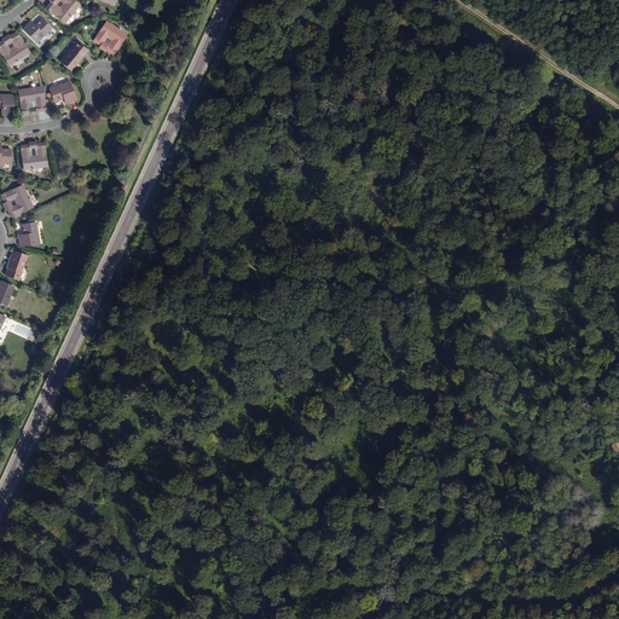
[(64,23),(80,5),(73,0),(57,0),(58,1),(58,0),(61,0),(64,3),(59,10),(55,6),(56,4),(52,0),(51,1),(46,9),(64,23)]
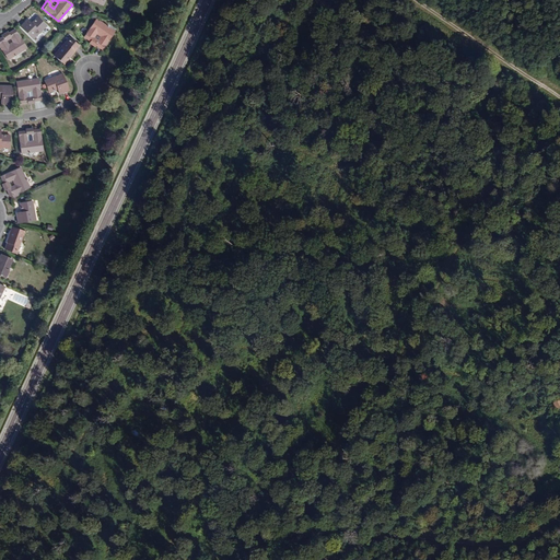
[(33,39),(46,26),(38,19),(35,21),(34,20),(31,23),(26,20),(20,26),(33,39)]
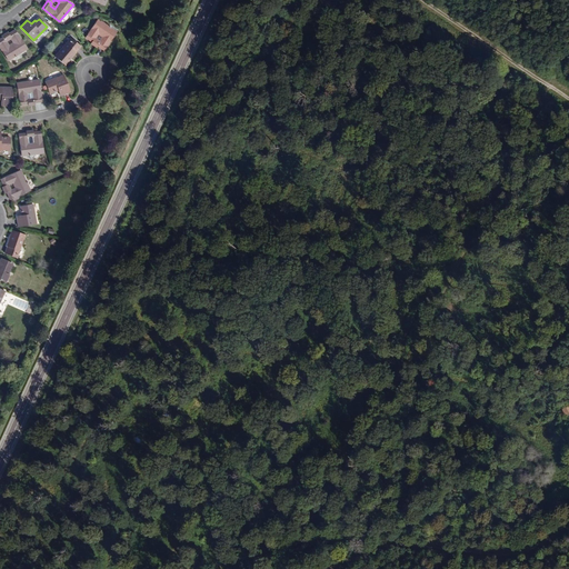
[(117,32),(98,20),(86,38),(92,42),(93,43),(96,39),(95,38),(97,33),(103,38),(101,42),(98,41),(96,45),(98,46),(105,50),(117,32)]
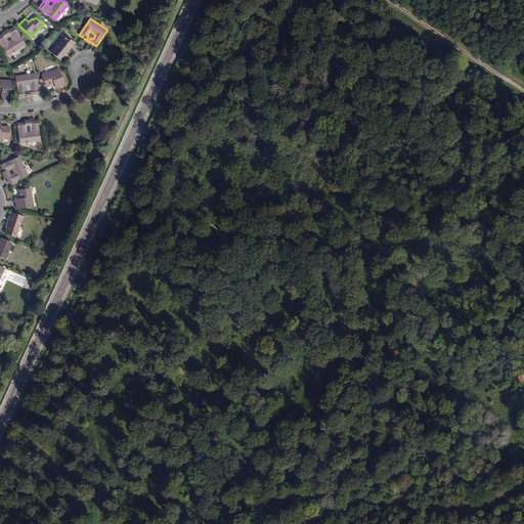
[(0,44),(7,56),(25,45),(13,28),(7,32),(6,33),(8,37),(10,35),(13,40),(7,43),(4,39),(6,38),(4,34),(2,35),(0,36),(0,44)]
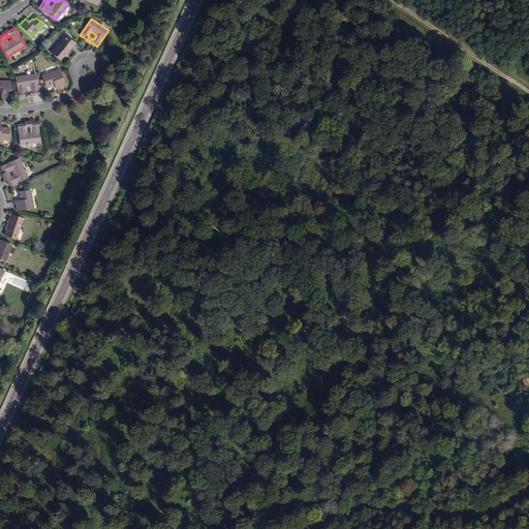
[(60,60),(74,43),(65,36),(51,53),(60,60)]
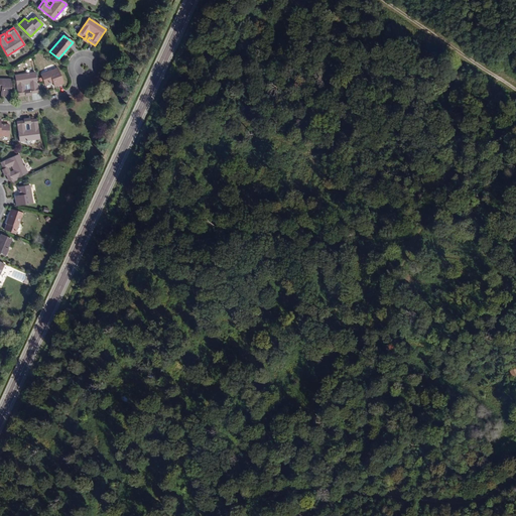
[(63,84),(57,69),(40,75),(44,84),(48,83),(48,84),(53,83),(54,87),(63,84)]
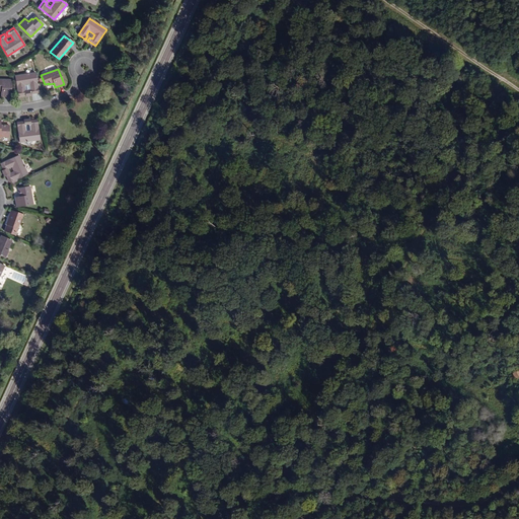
[(39,93),(35,73),(15,76),(18,96),(25,95),(27,94),(26,90),(24,90),(23,85),(30,84),(31,89),(28,90),(29,94),(31,94),(39,93)]
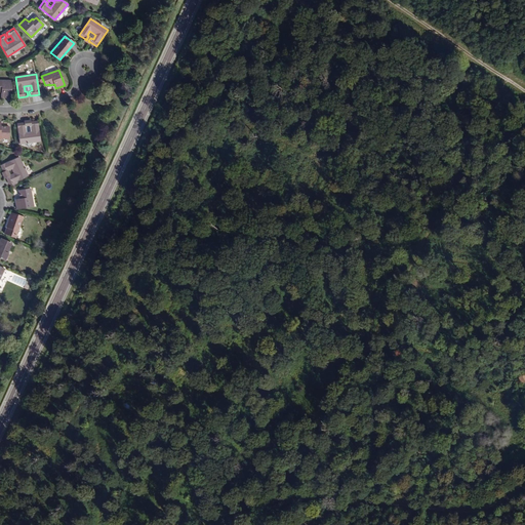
[(10,97),(11,81),(0,80),(0,91),(1,92),(1,97),(10,97)]
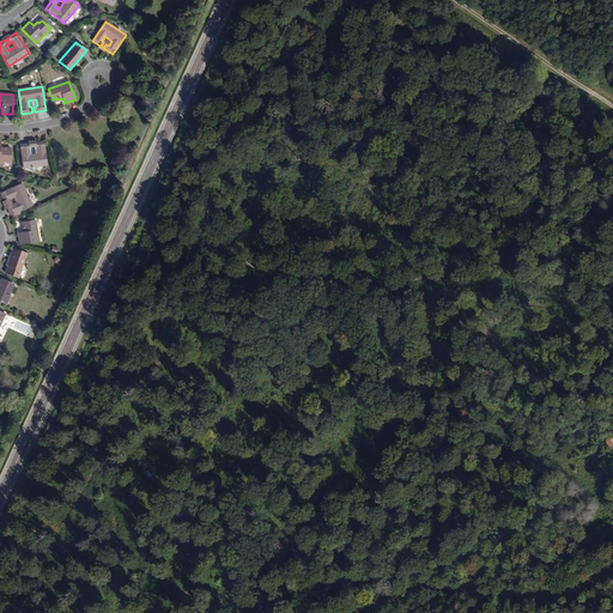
[(0,162),(10,162),(10,150),(5,150),(6,149),(0,147),(0,143),(0,141),(0,162)]
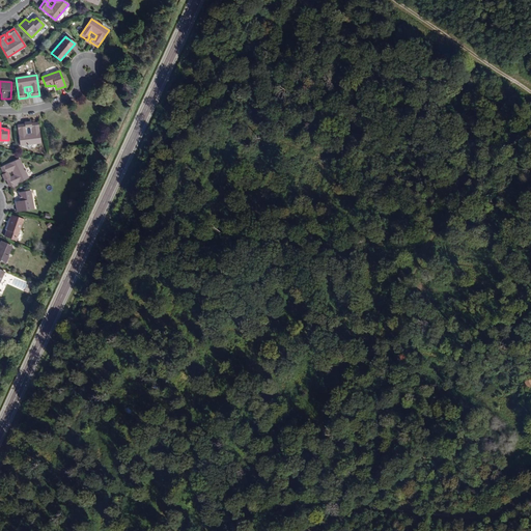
[(40,143),(37,122),(30,123),(29,123),(29,128),(31,128),(32,133),(25,134),(24,129),(27,129),(26,124),(24,124),(17,126),(20,146),(40,143)]
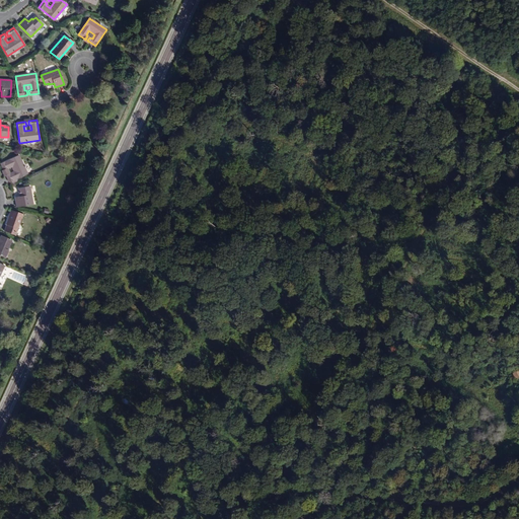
[(27,174),(19,155),(1,164),(3,170),(4,171),(8,170),(7,167),(12,165),(14,172),(10,174),(9,172),(5,173),(6,175),(9,182),(27,174)]
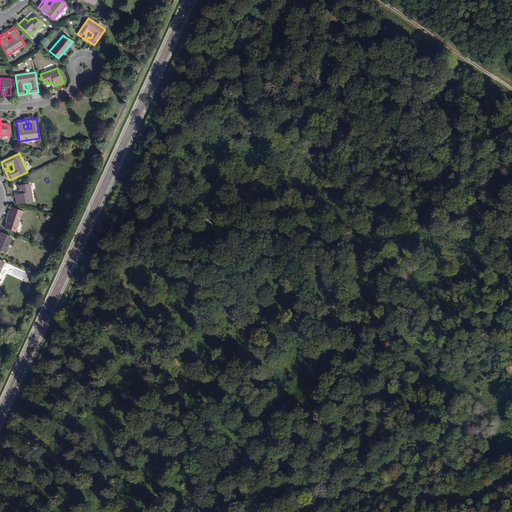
[(33,201),(29,184),(19,186),(20,190),(19,190),(20,195),(15,196),(16,204),(33,201)]
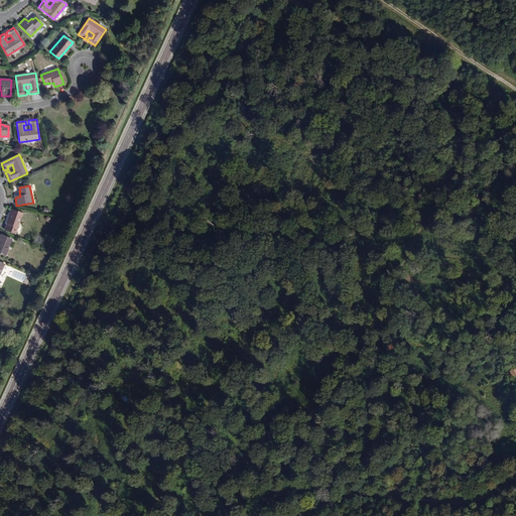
[(15,234),(22,213),(12,210),(5,230),(15,234)]
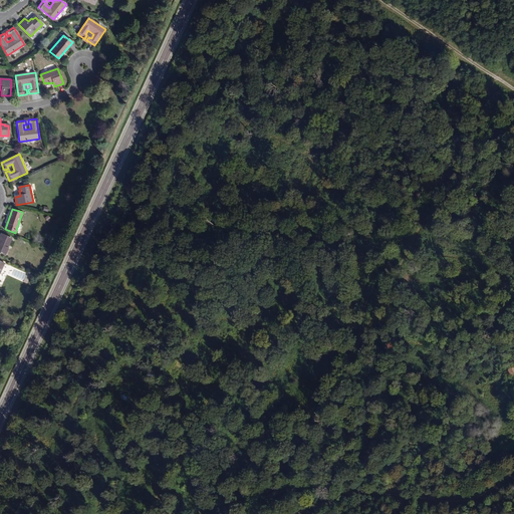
[(0,252),(5,255),(11,238),(2,234),(0,238),(0,252)]
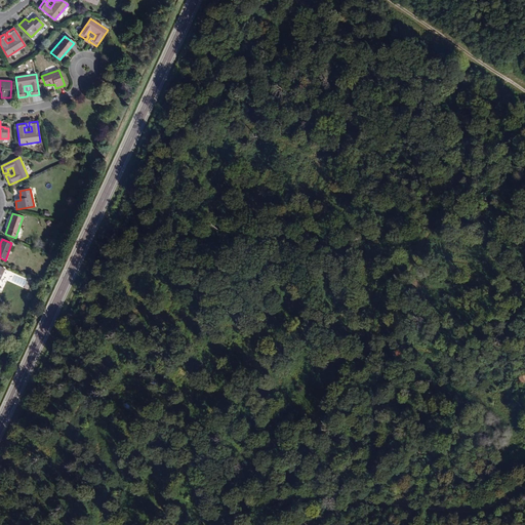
[(524,373),(516,379),(520,385),(524,381),(524,373)]
